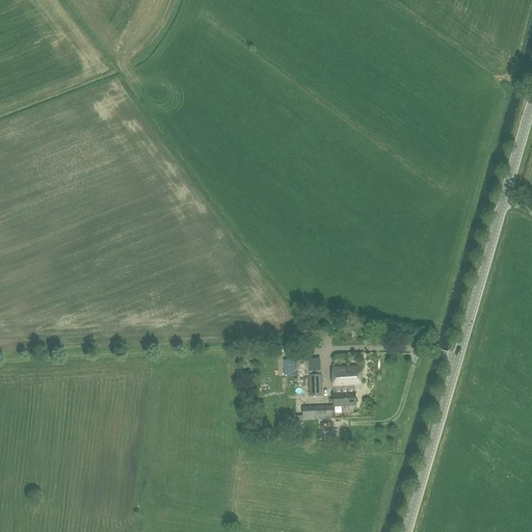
[(316,327),(321,336),(330,333),(323,322),(322,323),(316,314),(311,318),(317,327),(316,327)]
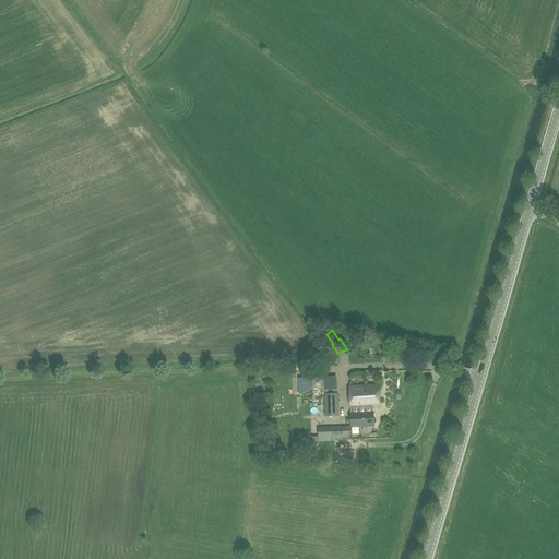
[(309,390),(308,373),(296,375),(296,390),(309,390)]
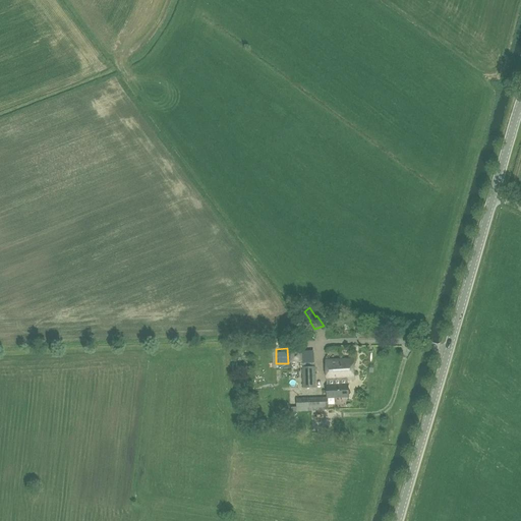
[(302,362),(302,350),(290,351),(290,352),(291,362),(302,362)]
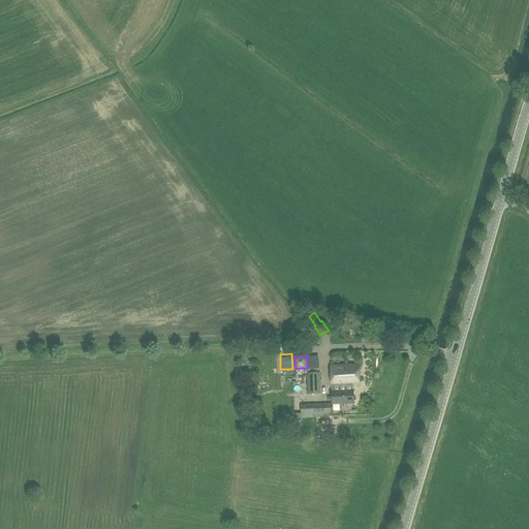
[(358,364),(330,366),(331,386),(332,386),(332,391),(352,391),(352,386),(360,385),(358,364)]
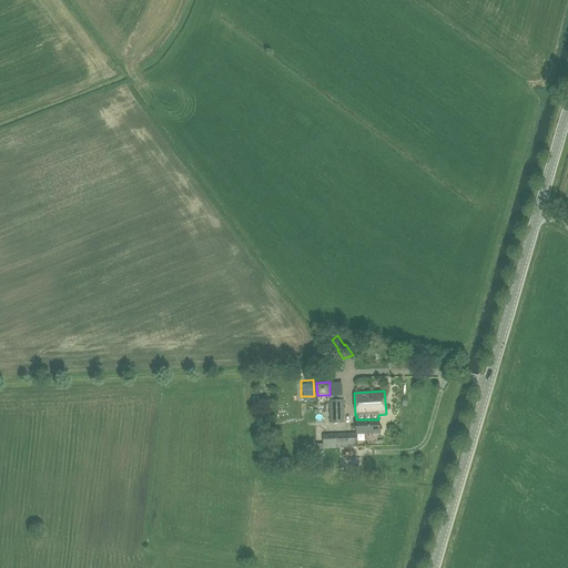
[(331,401),(330,401),(331,423),(344,423),(343,401),(331,401)]
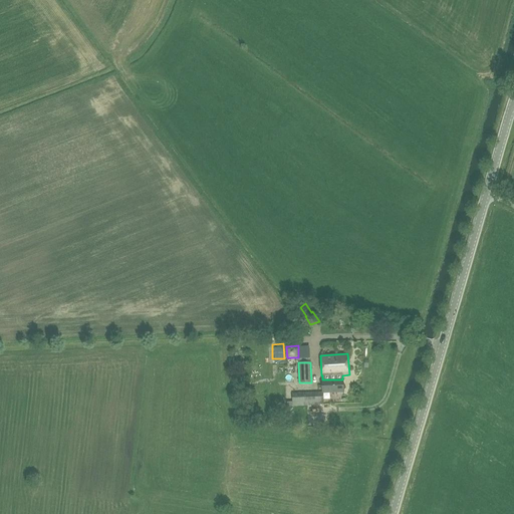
[(322,392),(292,394),(293,406),(310,405),(323,405),(323,393),(343,392),(343,383),(343,379),(342,379),(322,379),(322,384),(322,392)]
